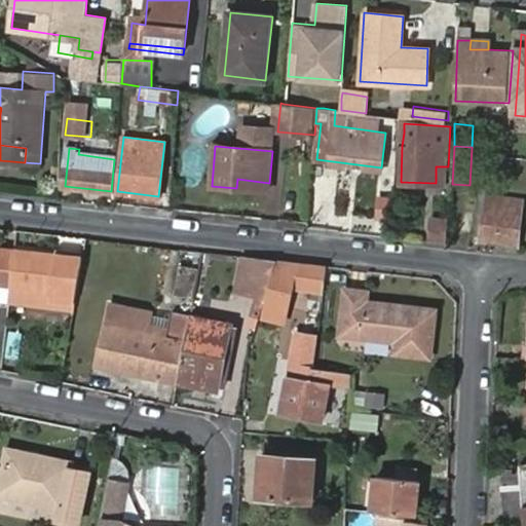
[(269,190),(269,183),(237,179),(236,188),(269,190)]
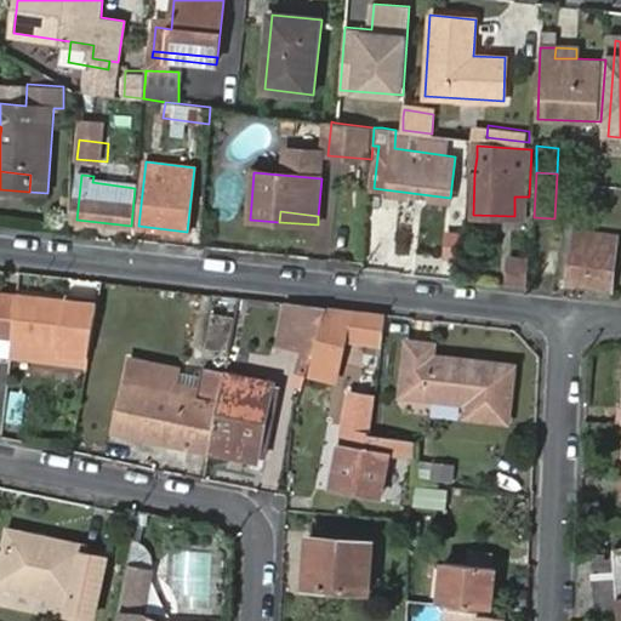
[(574,227),(567,284),(610,290),(617,233),(574,227)]
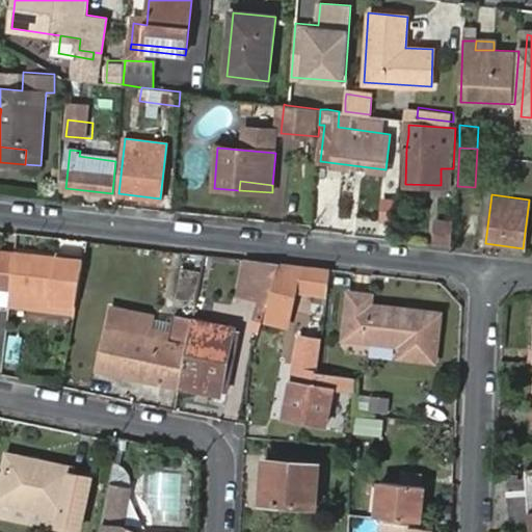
[(452,242),(454,219),(434,217),(432,240),(452,242)]
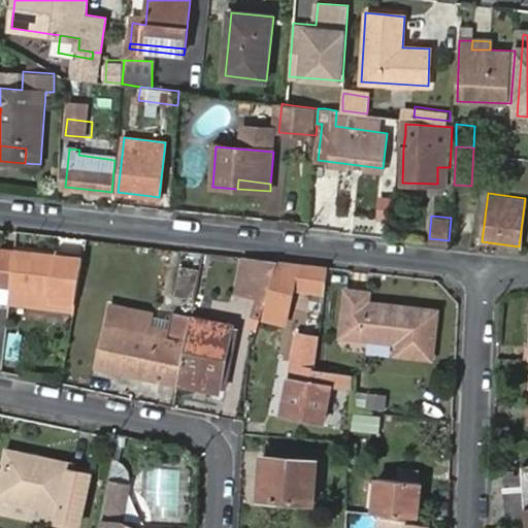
[(75,303),(84,258),(0,249),(0,300),(7,302),(9,287),(52,292),(51,299),(75,303)]
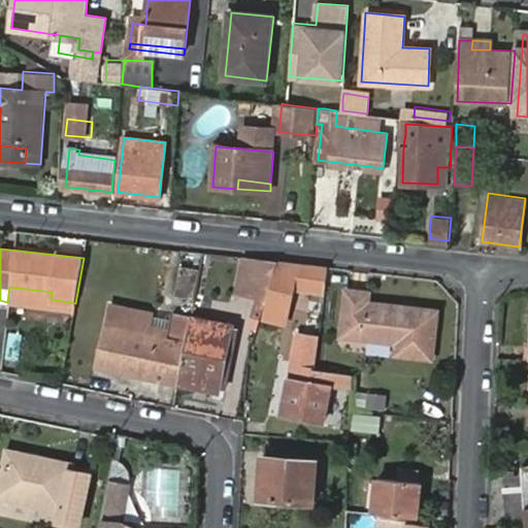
[(279,262),(245,258),(235,291),(258,297),(255,314),(262,316),(266,299),(270,283),(279,262)]
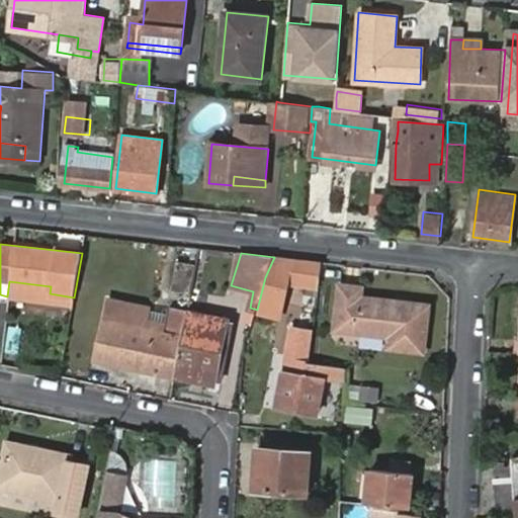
[(321,262),(274,257),(265,277),(288,283),(304,286),(301,295),(317,297),(321,262)]
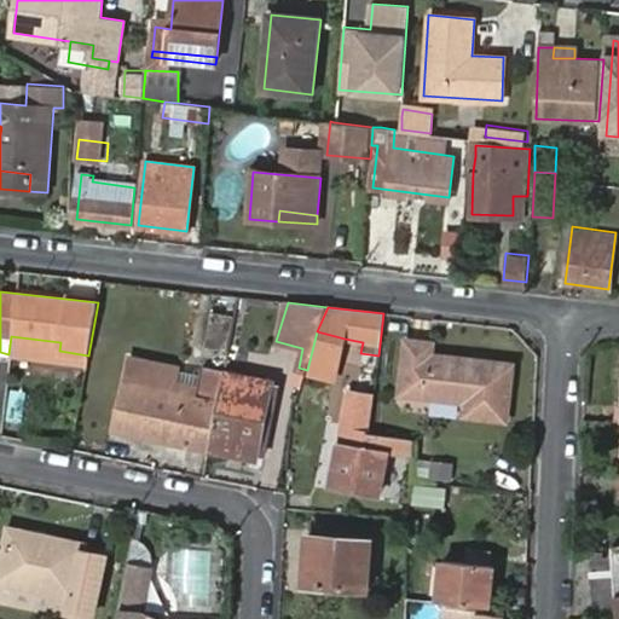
[(229,350),(235,318),(212,313),(206,345),(229,350)]
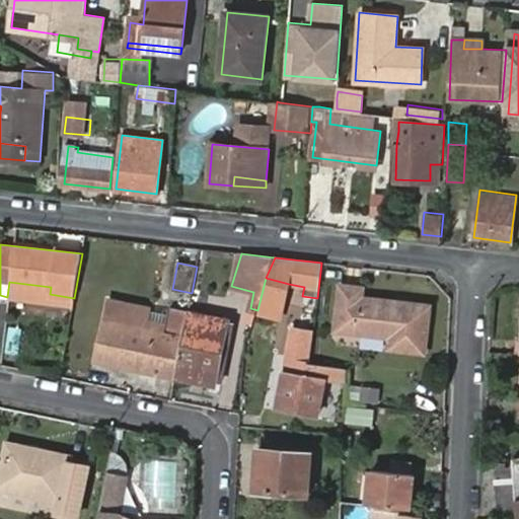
[(289,284),(266,278),(262,294),(264,295),(258,314),(280,319),(289,284)]
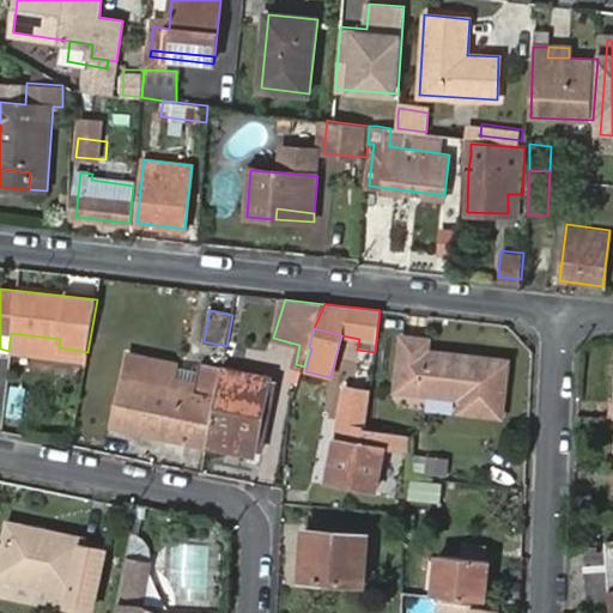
[(402,337),(396,389),(460,398),(459,410),(501,416),(508,362),(429,351),(429,339),(402,337)]
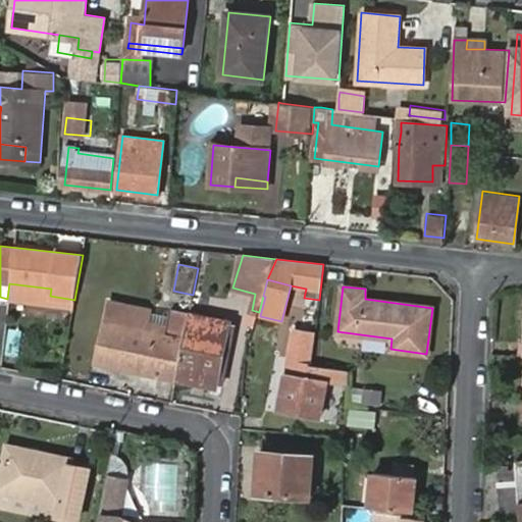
[(176,378),(189,316),(169,311),(163,340),(140,334),(145,307),(110,300),(98,363),(176,378)]
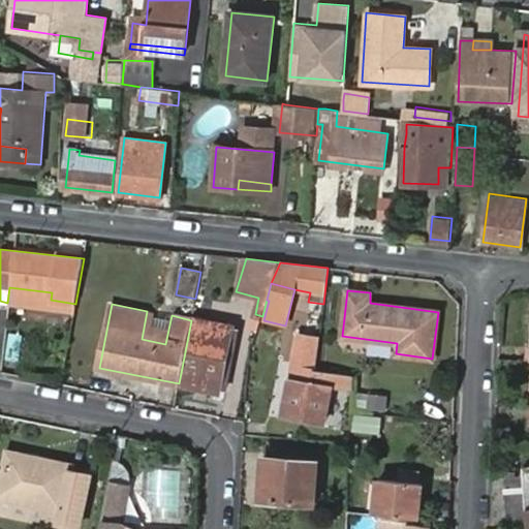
[(234,325),(192,316),(191,320),(179,383),(219,392),(234,325)]
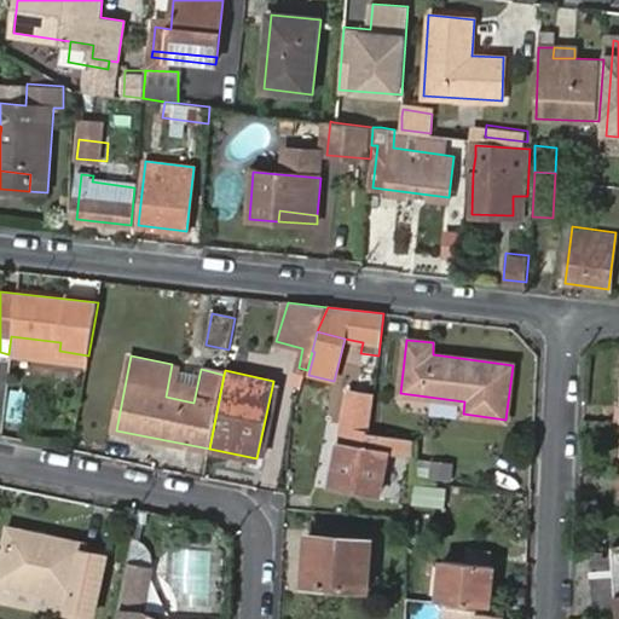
[(415,439),(370,432),(366,432),(371,393),(351,389),(343,424),(348,426),(336,485),(379,496),(387,451),(414,456),(415,439)]
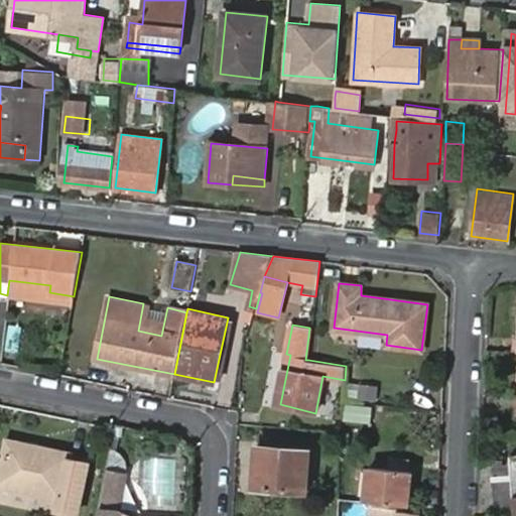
[(269,402),(280,404),(290,355),(286,354),(280,353),(269,402)]
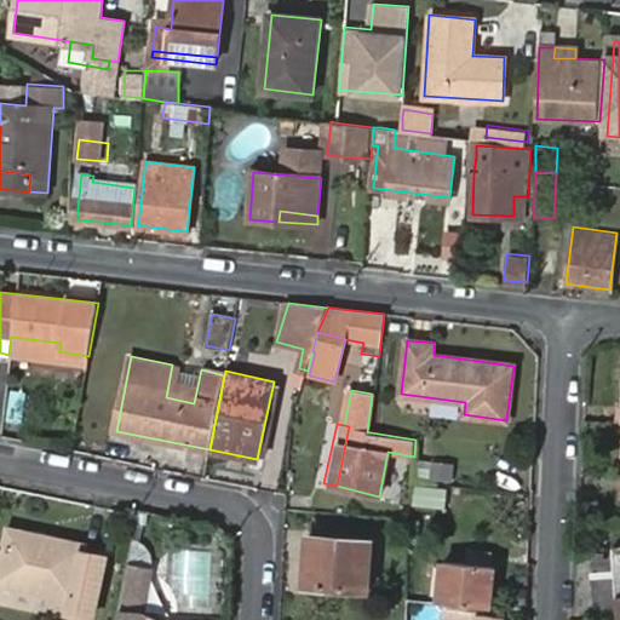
[(449,488),(415,484),(414,505),(447,509),(449,488)]
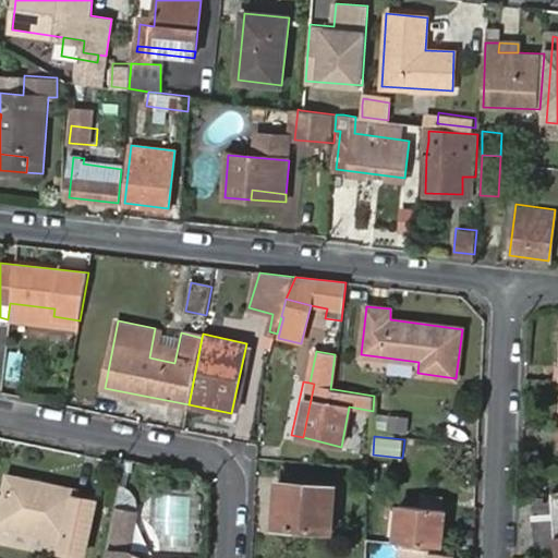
[(538,450),(523,451),(522,462),(538,461),(538,450)]
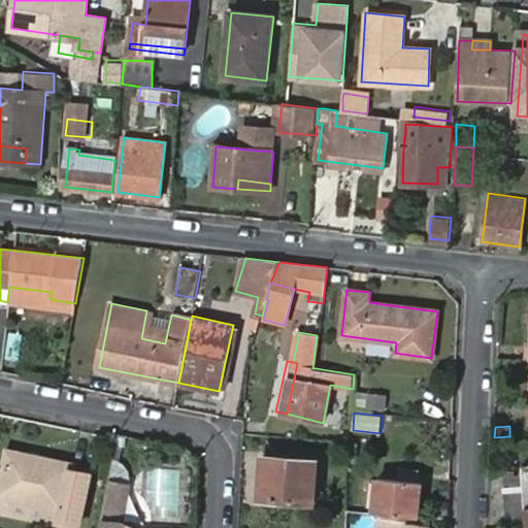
[(381,433),(353,430),(352,441),(380,444),(381,433)]
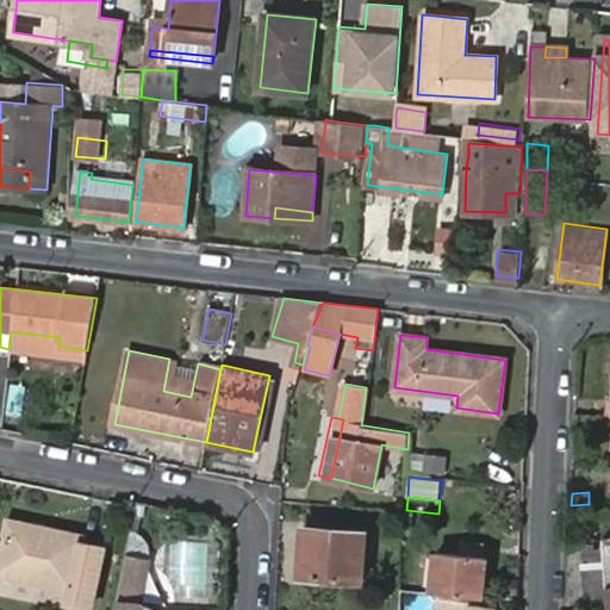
[(10,524),(8,529),(44,539),(45,531),(10,524)]
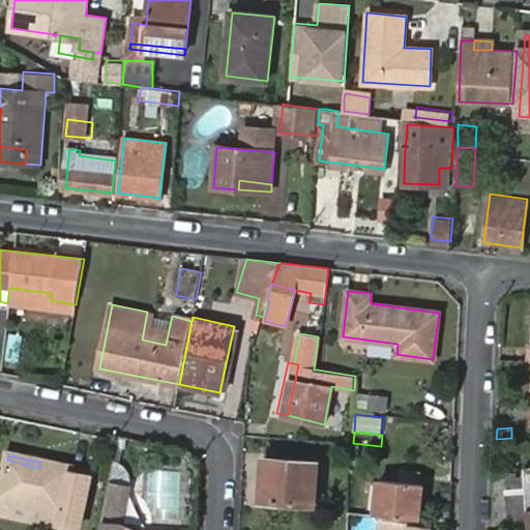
[(268,487),(270,460),(263,459),(261,486),(268,487)]
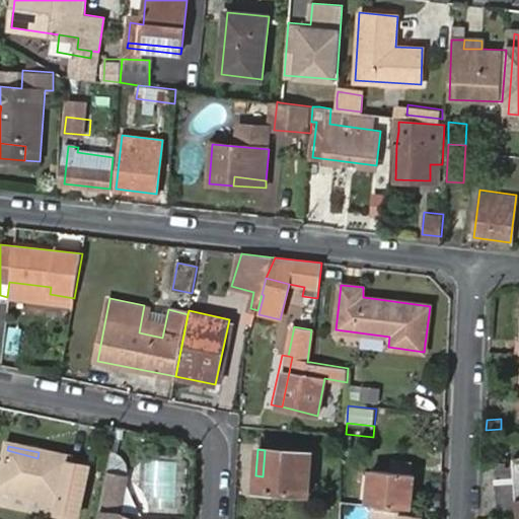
[(38,458),(7,450),(0,483),(0,487),(60,502),(57,513),(80,518),(91,467),(68,461),(68,458),(39,452),(38,458)]
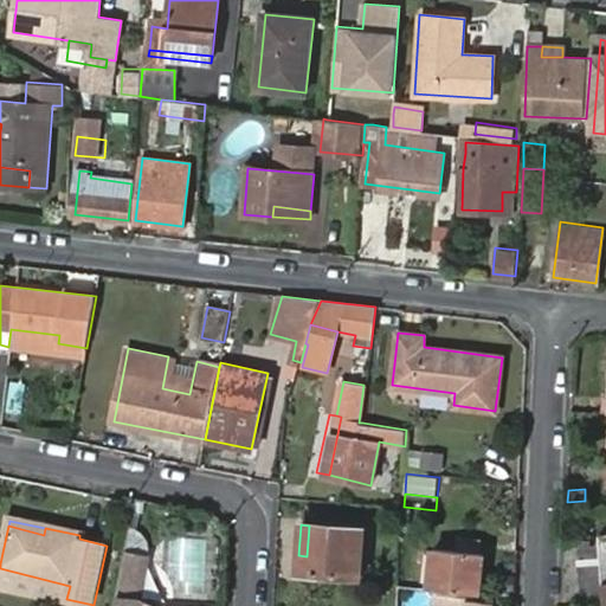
[(137,526),(133,526),(128,548),(149,553),(149,550),(149,541),(148,536),(141,528),(137,526)]
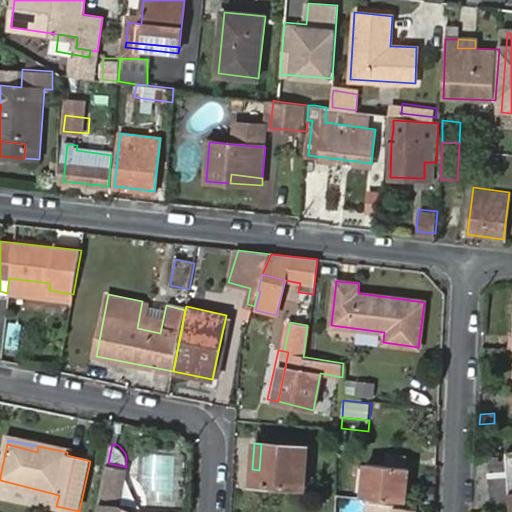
[(307,447),(261,444),(259,470),(252,469),(251,483),(304,488),(307,447)]
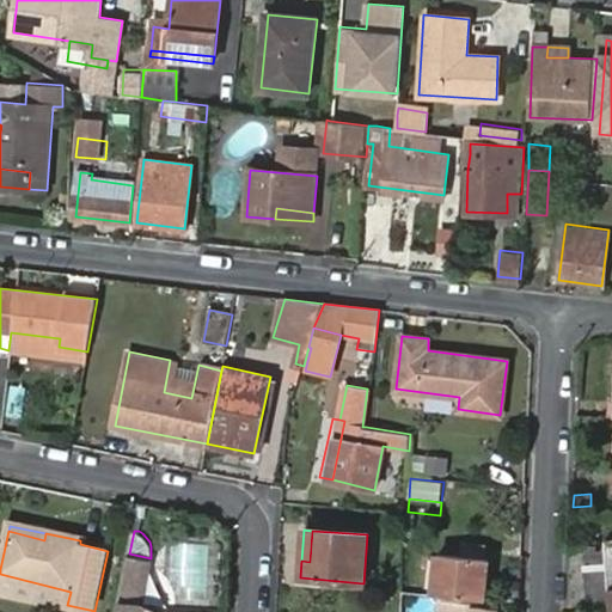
[(610,611),(605,540),(582,543),(585,611),(610,611)]
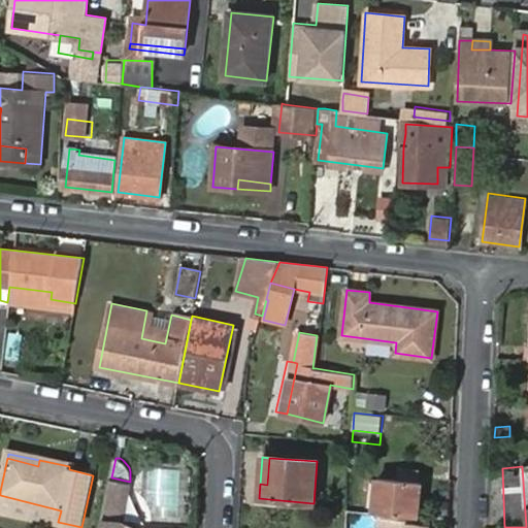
[(130,482),(111,477),(99,527),(158,527),(134,527),(123,523),(132,482),(130,482)]
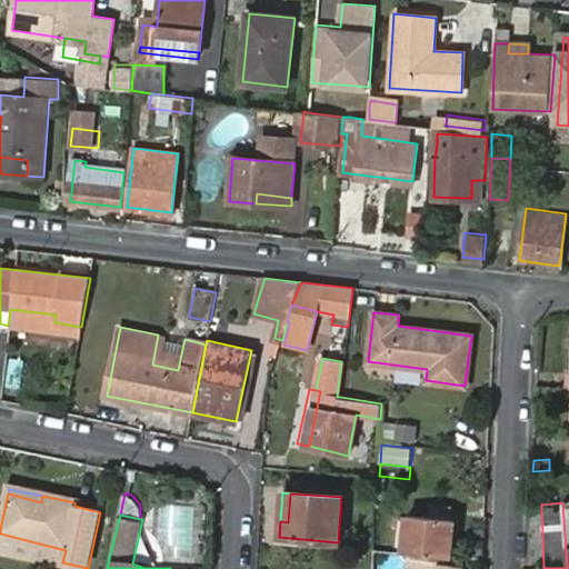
[(408,515),(405,552),(450,558),(455,520),(408,515)]
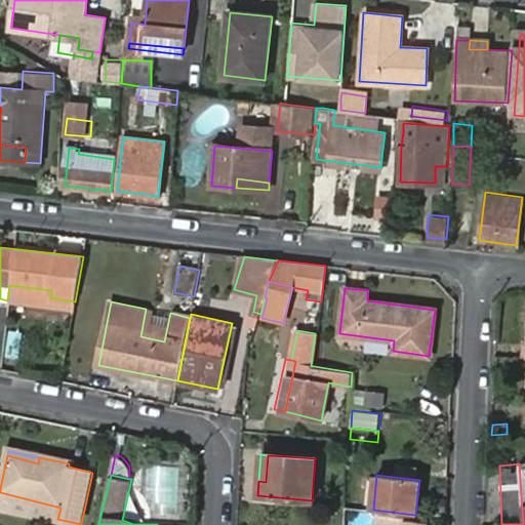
[(61,508),(0,492),(0,510),(56,522),(57,519),(61,508)]
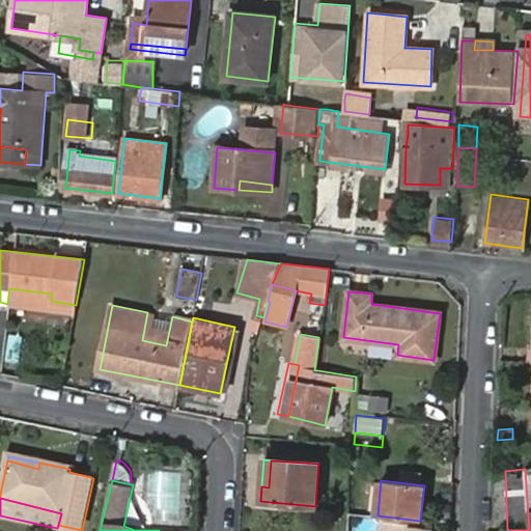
[(430,530),(408,528),(409,524),(384,520),(383,530),(430,530)]
